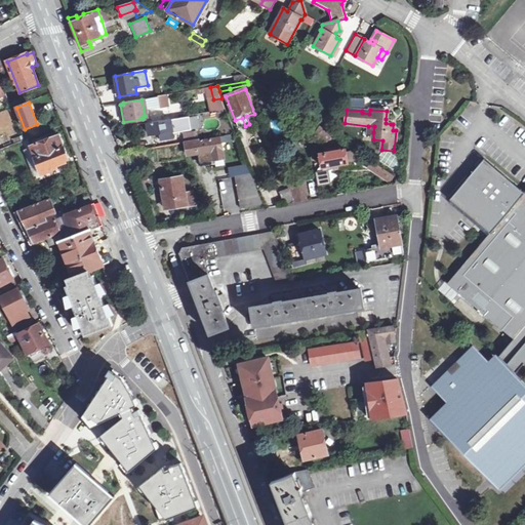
[(190,116),(182,118),(184,128),(192,127),(190,116)]
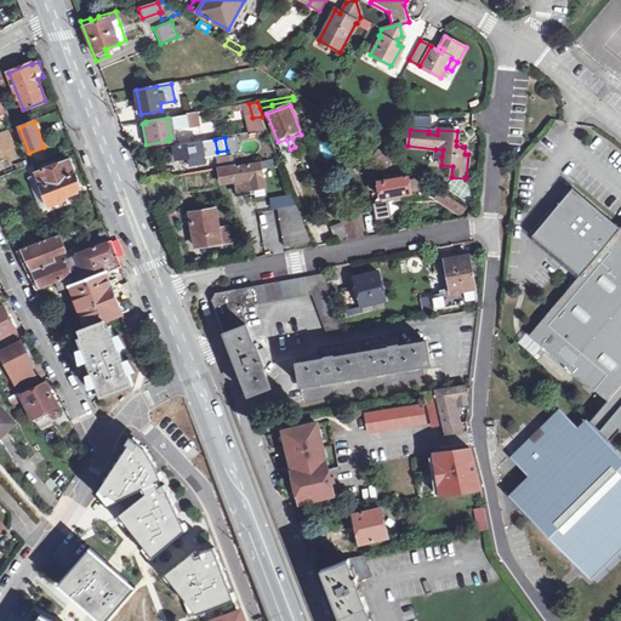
[(204,141),(175,147),(177,159),(189,157),(191,165),(208,163),(208,158),(204,141)]
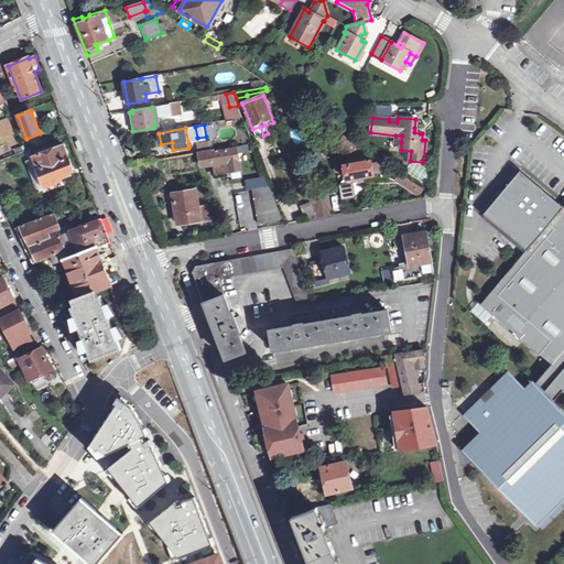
[(346,137),(344,134),(337,144),(348,152),(350,150),(354,152),(358,144),(346,137)]
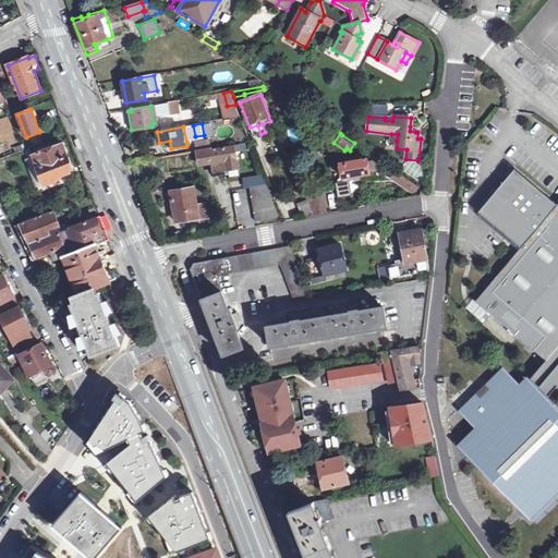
[(82,136),(77,138),(82,149),(86,147),(82,136)]
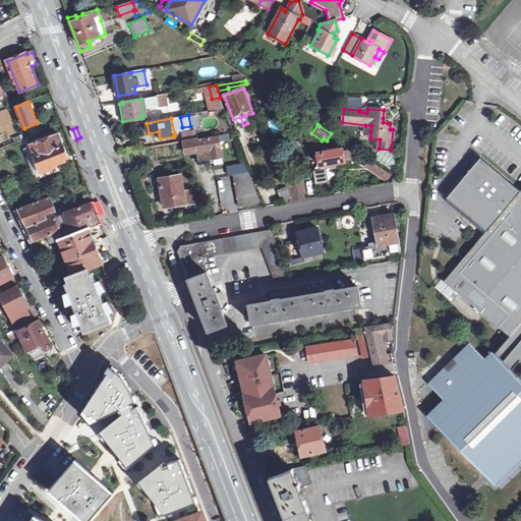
[(184,140),(195,138),(194,130),(181,132),(182,141),(184,140)]
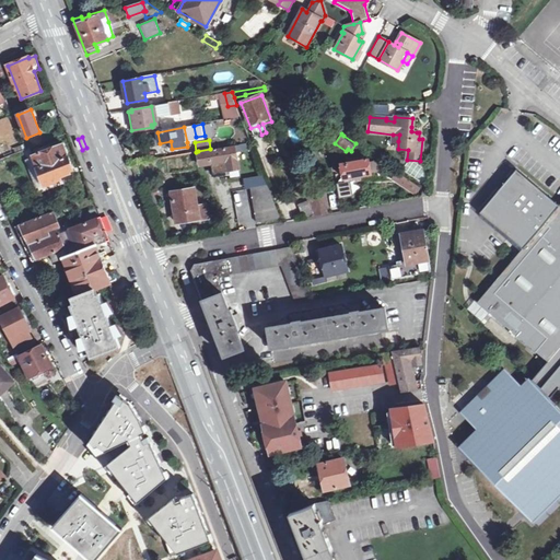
[(210,149),(198,151),(200,164),(211,163),(213,173),(238,170),(235,152),(241,151),(240,143),(234,144),(234,147),(212,150),(212,149),(210,149)]
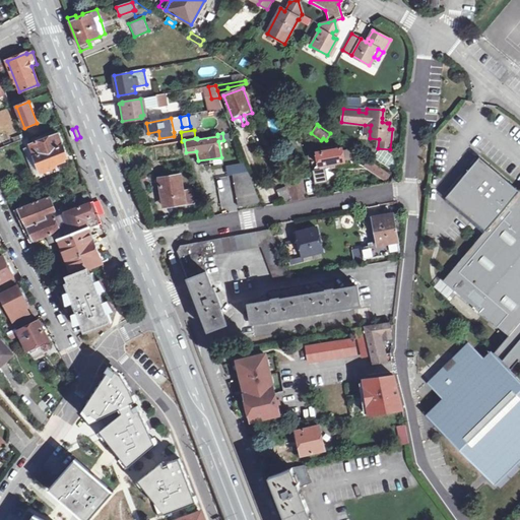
[(59,134),(30,144),(42,173),(57,168),(55,163),(68,157),(59,134)]
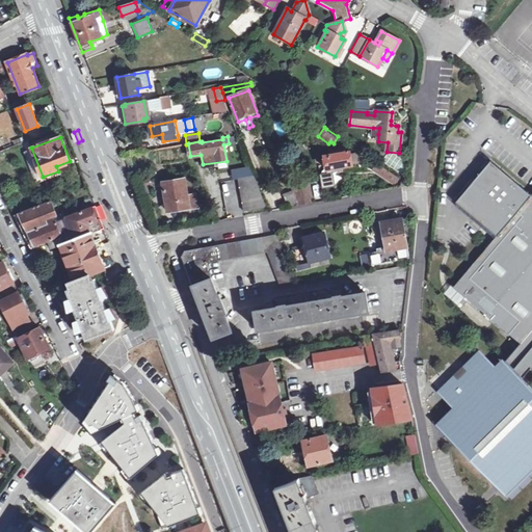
[(333,155),(324,157),(324,161),(327,175),(334,173),(353,169),(353,165),(360,163),(358,156),(355,154),(351,155),(350,152),(344,153),(343,150),(333,152),(333,155)]
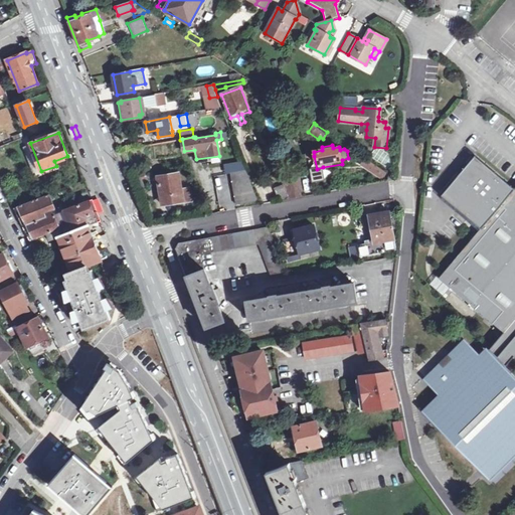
[(482,228),(440,277),(506,332),(490,350),(508,368),(514,360),(514,188),(476,155),(468,165),(471,167),(465,174),(462,172),(444,194),(472,219),(482,228)]
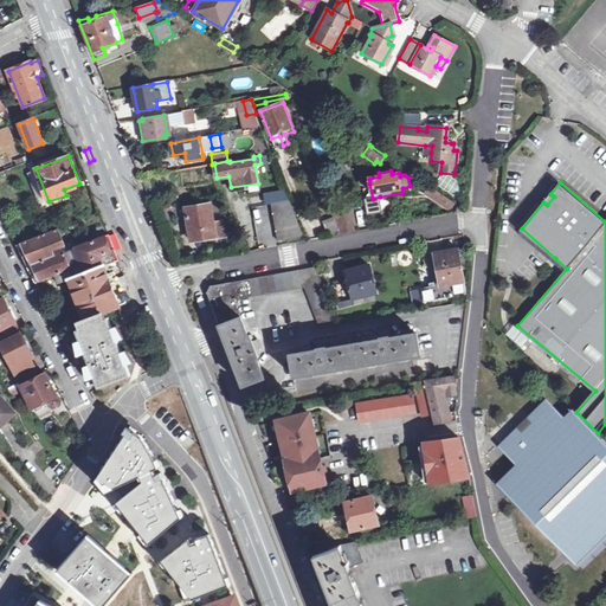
[(373,199),(369,184),(361,185),(368,216),(382,212),(380,197),(373,199)]
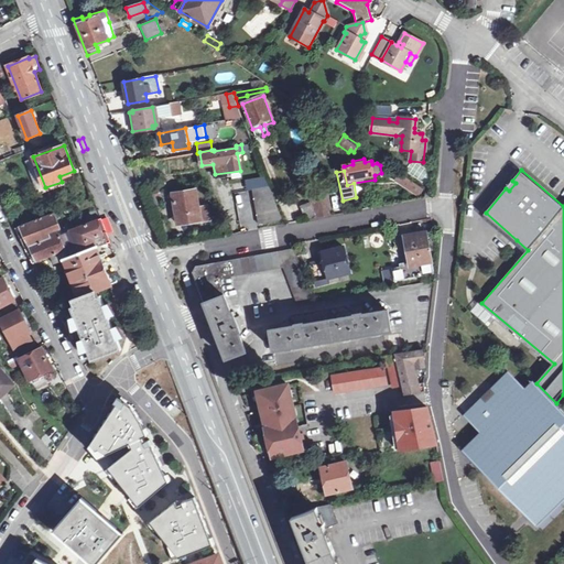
[(422,188),(399,173),(394,180),(418,195),(422,188)]
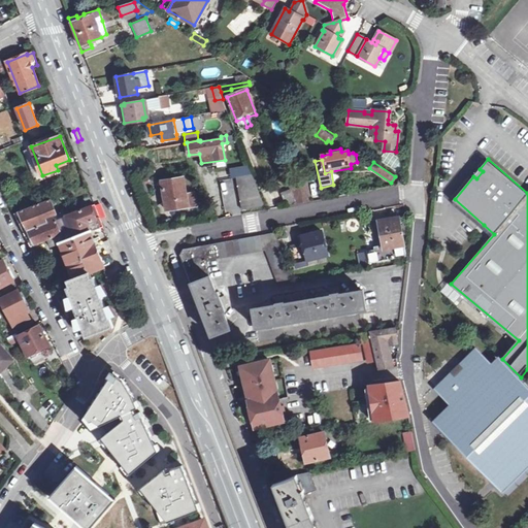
[(253,174),(249,165),(230,169),(232,178),(237,177),(253,174)]
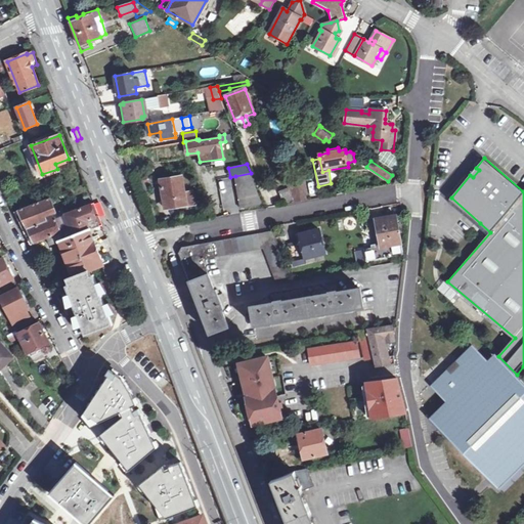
[(479,170),(476,168),(470,175),(473,177),(479,170)]
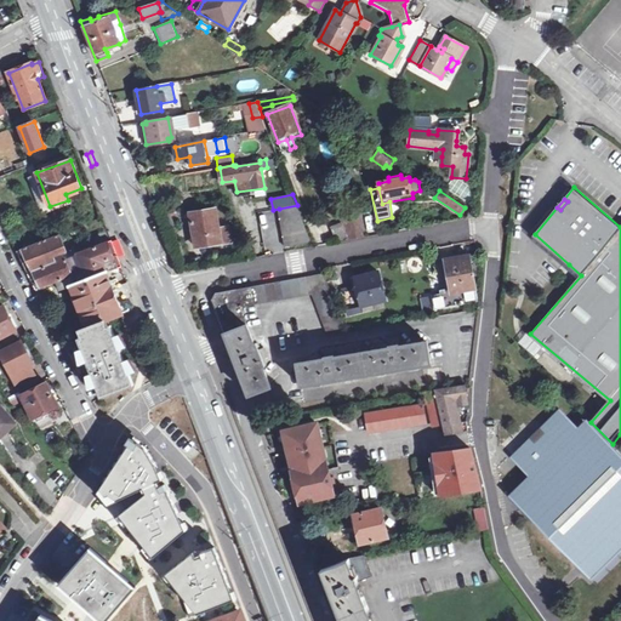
[(311,243),(297,205),(279,209),(285,246),(311,243)]
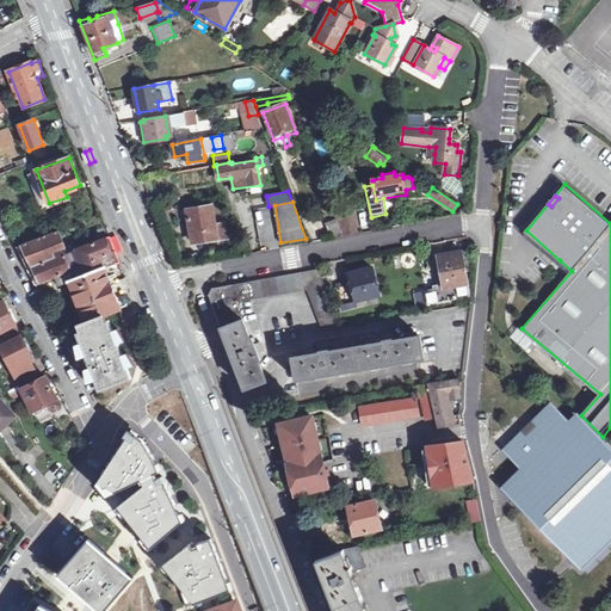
[(213,205),(187,209),(193,244),(218,239),(218,241),(229,239),(226,218),(221,220),(222,222),(216,223),(213,205)]
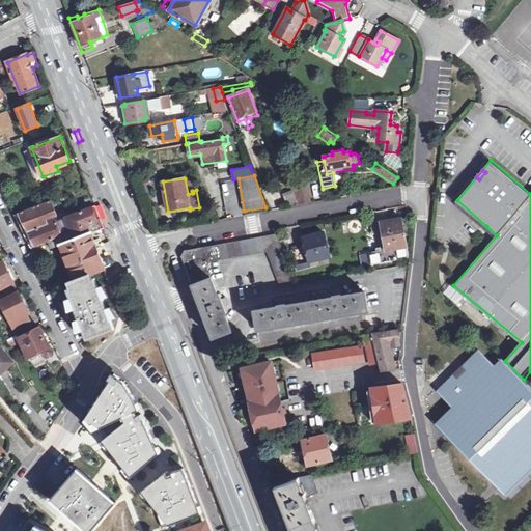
[(143,179),(137,182),(142,197),(149,195),(143,179)]
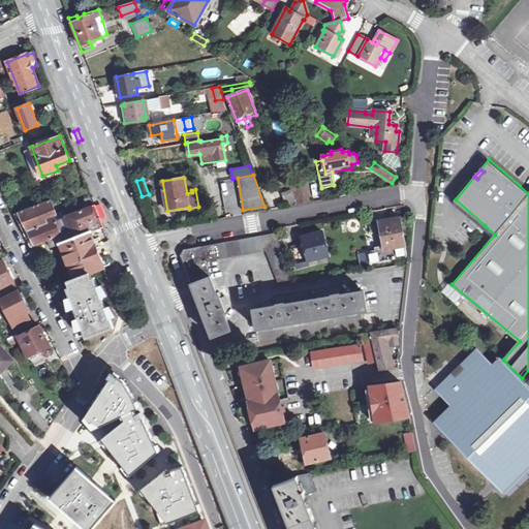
[(297,205),(311,201),(306,181),(288,184),(290,189),(297,205)]
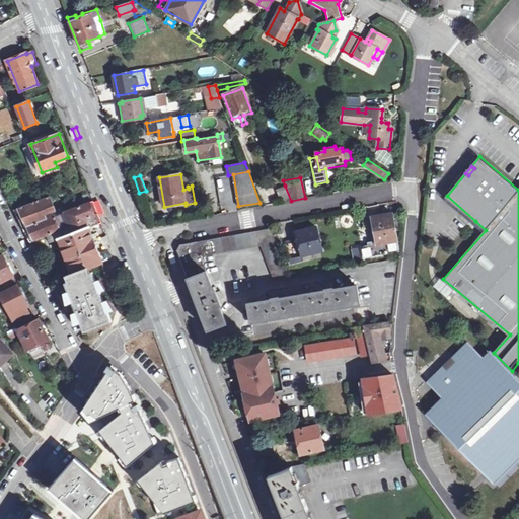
[(291,201),(285,186),(277,191),(279,197),(282,197),(284,202),(291,201)]
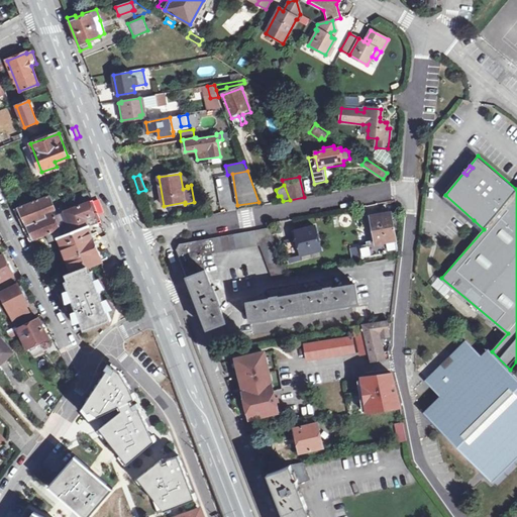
[(99,213),(93,201),(57,215),(49,196),(32,202),(13,209),(29,240),(46,234),(49,242),(59,239),(72,274),(88,268),(89,268),(103,263),(102,261),(108,259),(105,249),(98,232),(92,234),(89,226),(101,221),(99,213)]
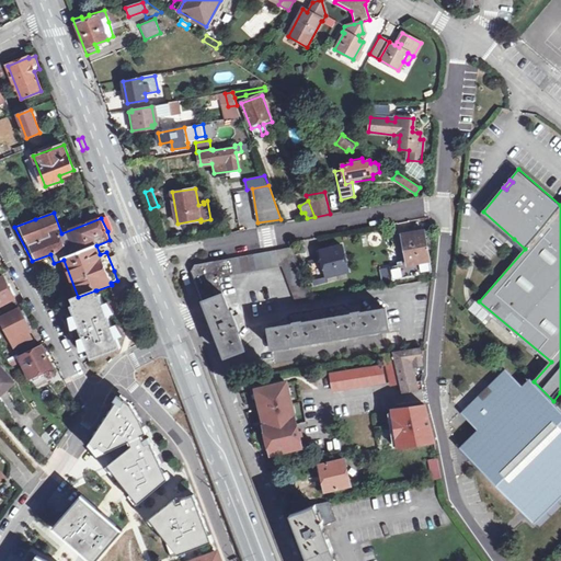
[(390,267),(392,279),(432,273),(427,250),(433,249),(432,238),(426,239),(424,231),(402,236),(403,238),(408,265),(403,265),(403,262),(398,262),(398,265),(390,267)]
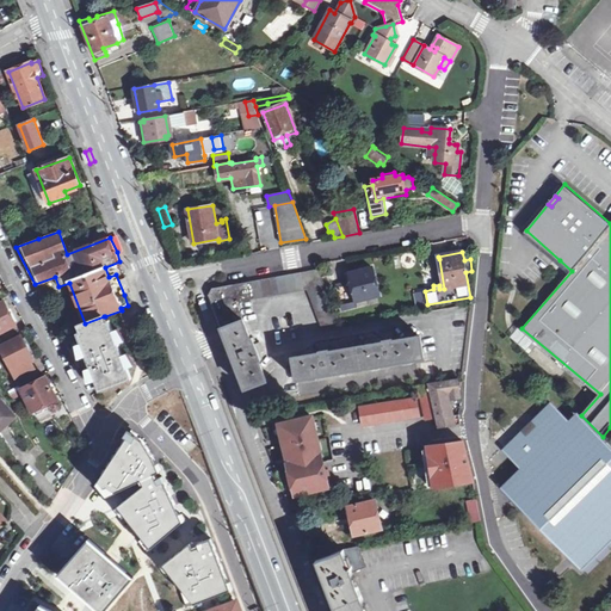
[(444,289),(439,259),(434,260),(439,289),(444,289)]
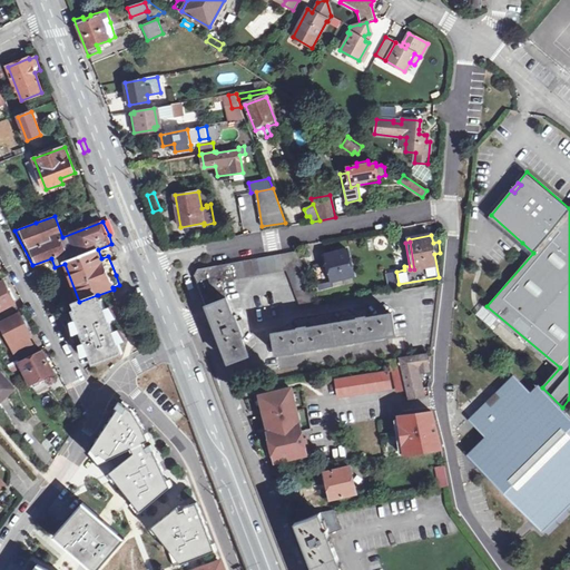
[(198,268),(194,275),(228,363),(248,355),(242,336),(245,335),(242,330),(245,327),(243,320),(238,321),(236,315),(234,316),(220,283),(286,271),(301,310),(318,306),(297,251),(198,268)]
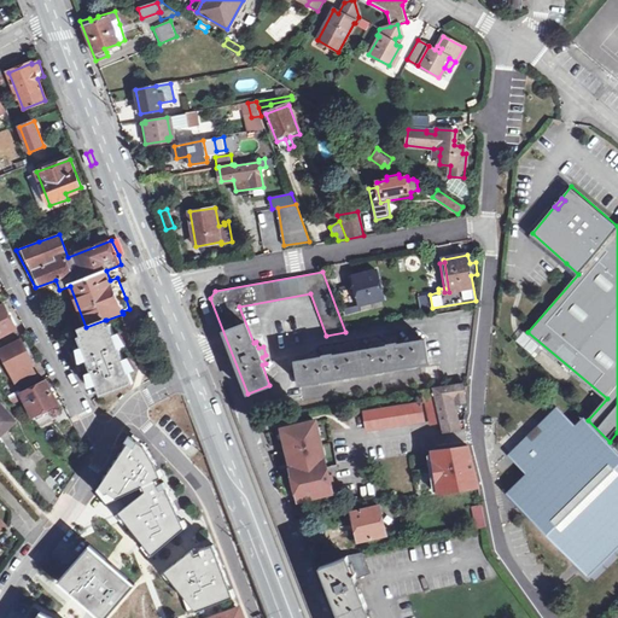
[(377,272),(350,279),(353,290),(342,292),(348,316),(373,310),(372,304),(384,301),(377,272)]
